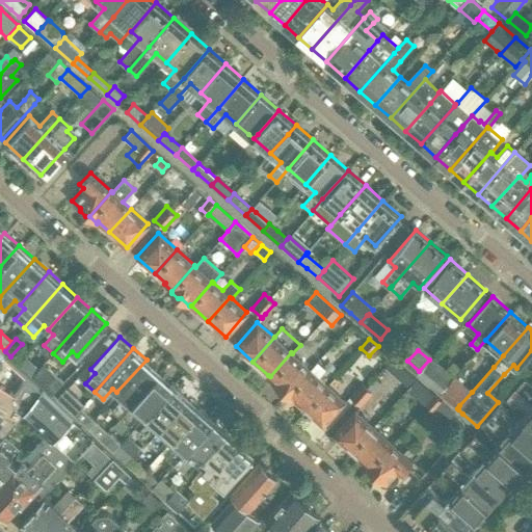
[(285,393),(287,394),(309,369),(292,353),(291,352),(270,376),(269,378),(277,386),(277,388),(283,393),(285,393)]
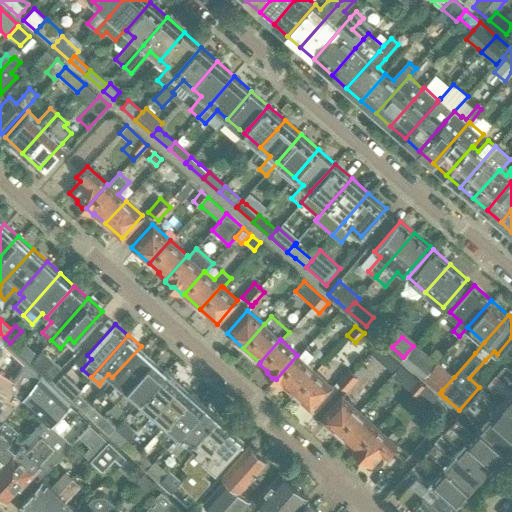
[(22,398),(39,375),(4,342),(0,347),(0,425),(5,419),(10,413),(22,398)]
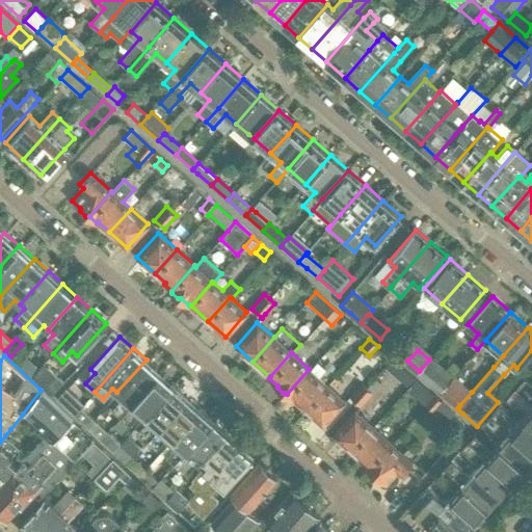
[(32,375),(40,367),(26,356),(20,364),(32,375)]
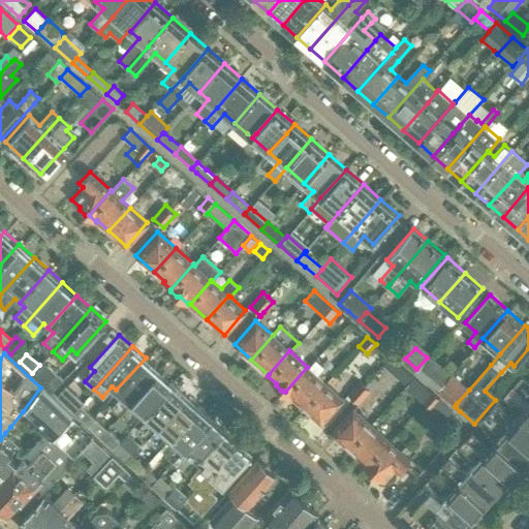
[(437,392),(452,375),(444,369),(442,367),(429,355),(427,358),(416,369),(415,371),(437,391),(437,392)]
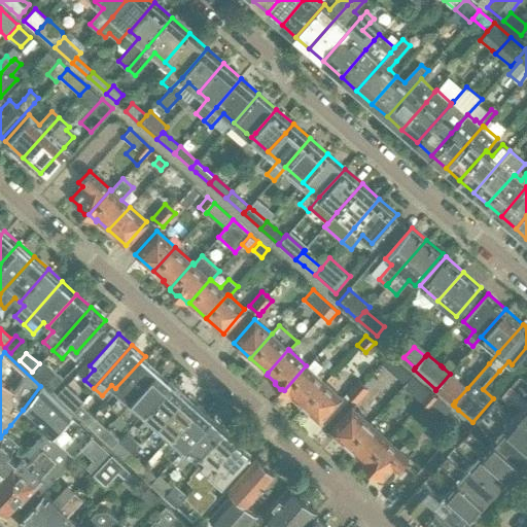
[(119,412),(159,369),(145,356),(115,388),(120,393),(111,403),(119,412)]
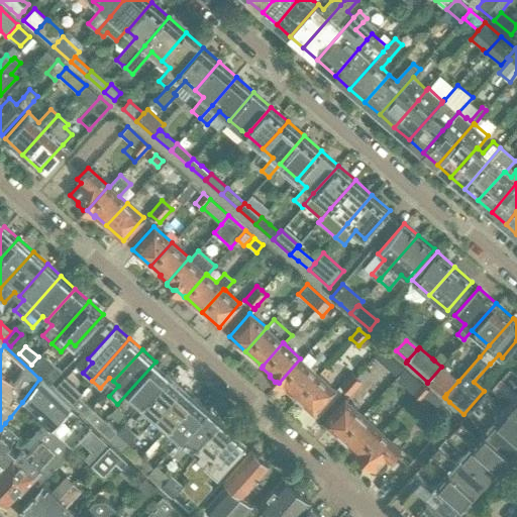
[(375,358),(397,377),(405,368),(383,349),(375,358)]
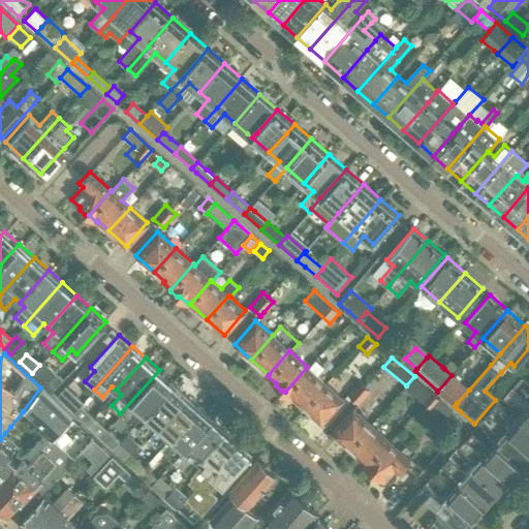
[(52,391),(63,378),(44,360),(39,365),(32,373),(52,391)]
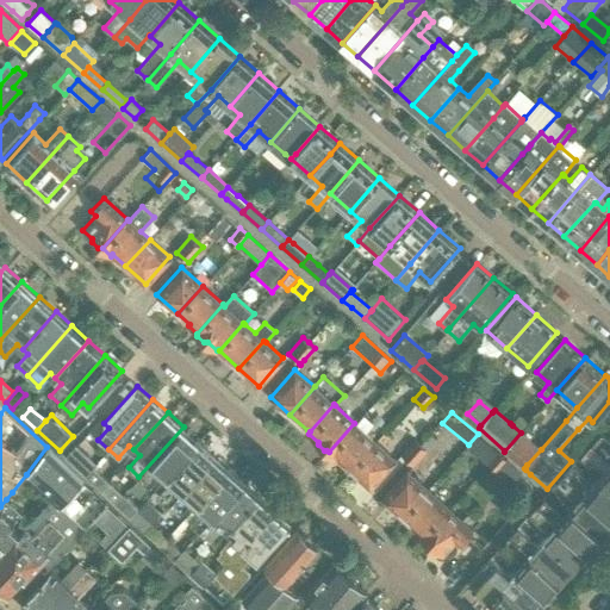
[(338,458),(350,468),(375,441),(366,433),(374,424),(363,416),(356,424),(354,423),(329,452),(337,460),(338,458)]
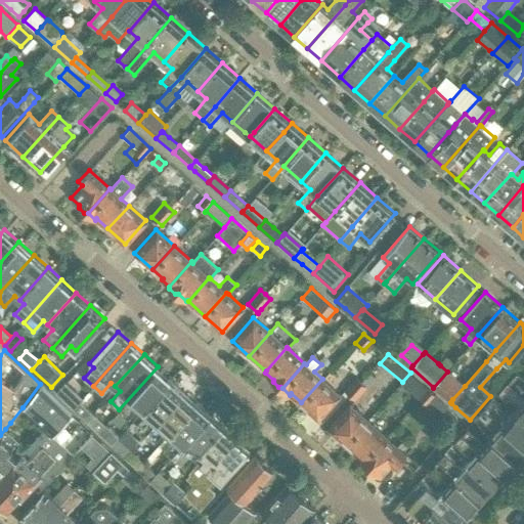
[(141,409),(170,378),(158,366),(119,409),(128,417),(137,406),(141,409)]
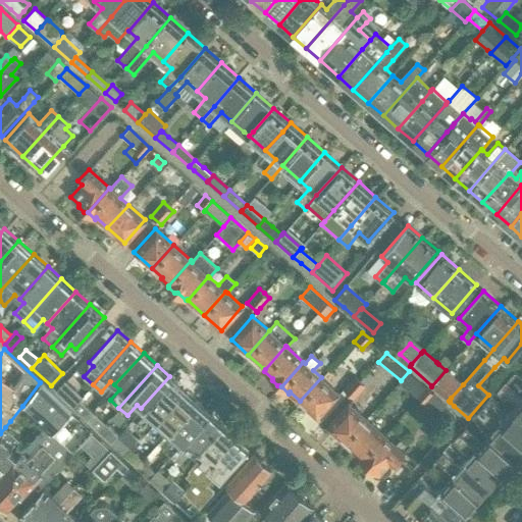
[(449,401),(451,398),(463,384),(446,370),(431,386),(449,401)]
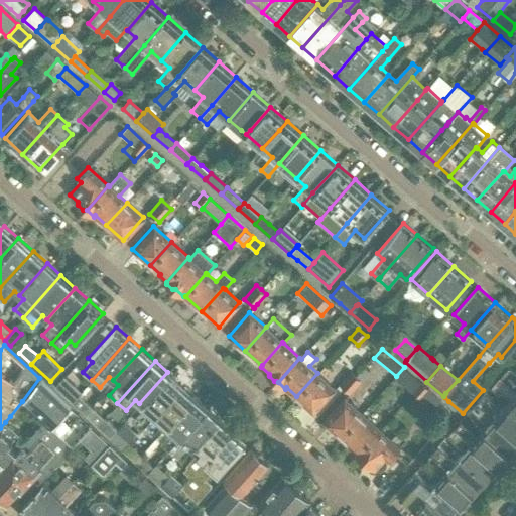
[(515,377),(515,376),(515,374),(515,370),(509,366),(501,375),(507,381),(515,389),(515,377)]
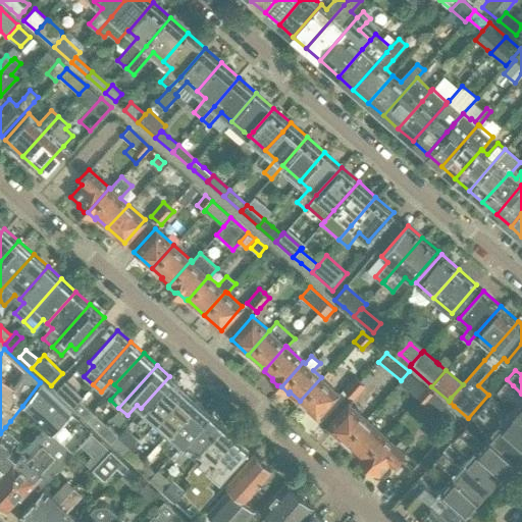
[(400,381),(418,398),(427,387),(409,371),(401,380),(401,381),(400,381)]
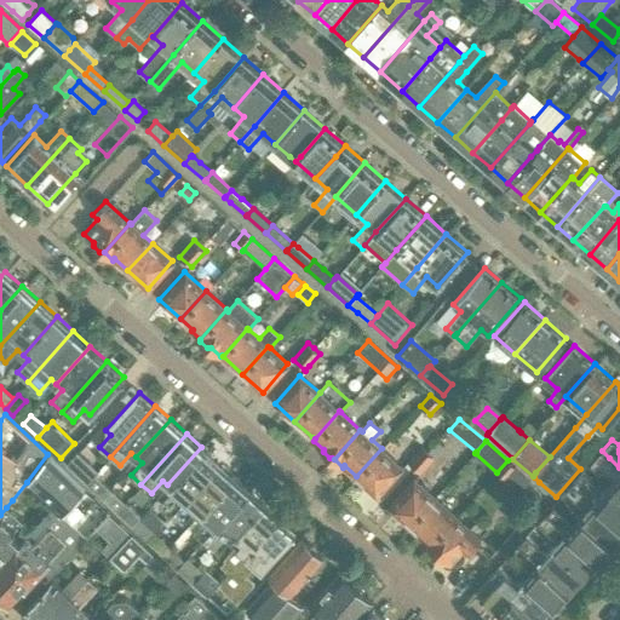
[(172,511),(217,461),(201,447),(167,484),(173,491),(162,503),(172,511)]
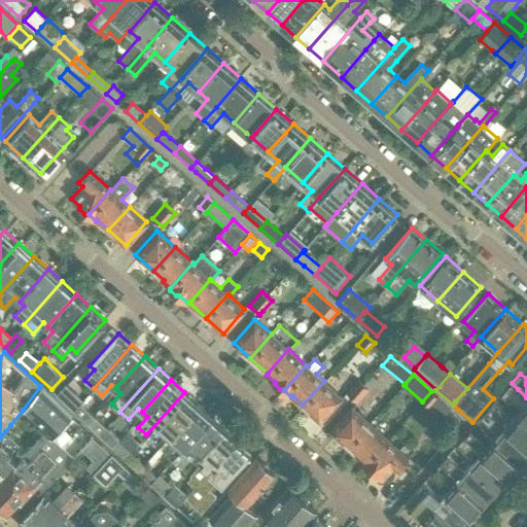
[(324,381),(303,405),(320,421),(342,397),(324,381)]
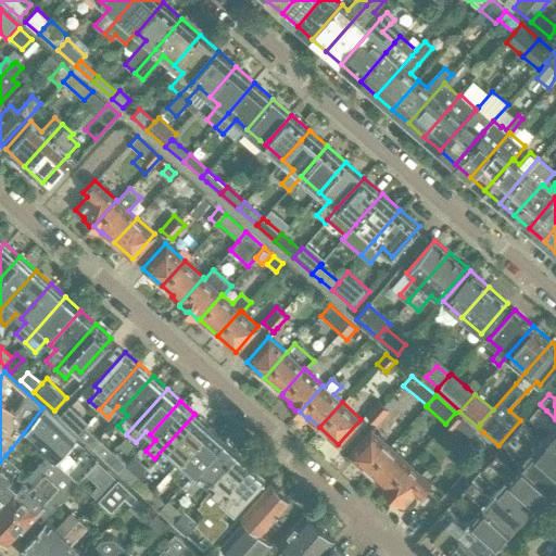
[(377,425),(390,411),(380,402),(367,416),(377,425)]
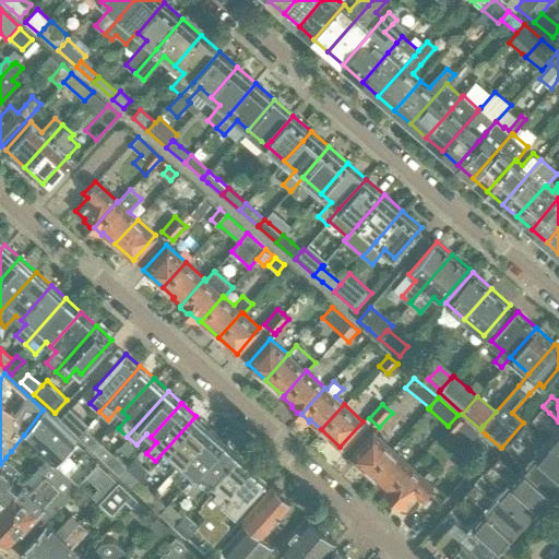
[(558,421),(549,413),(543,406),(533,417),(540,424),(542,421),(554,431),(547,438),(558,448),(558,421)]
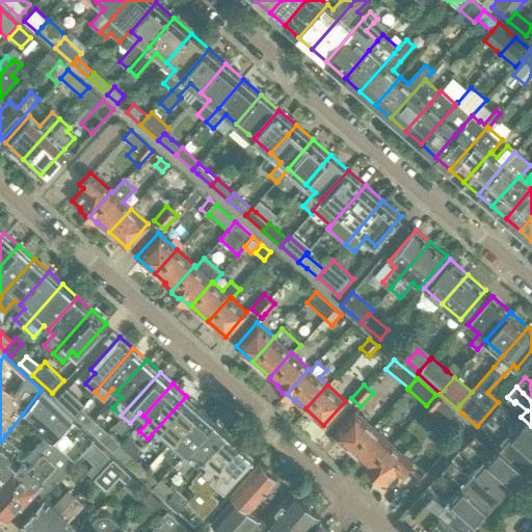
[(80,408),(84,403),(67,388),(57,399),(74,415),(80,408)]
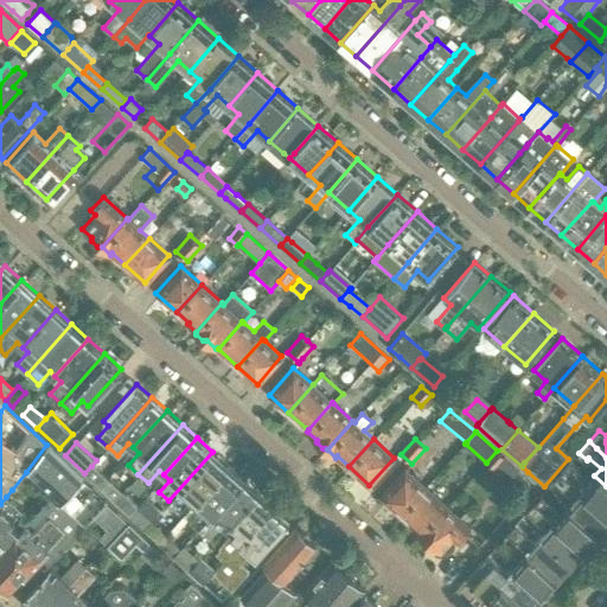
[(23,573),(33,582),(93,518),(108,502),(46,445),(26,472),(33,479),(52,497),(20,531),(0,553),(0,577),(10,587),(23,573)]
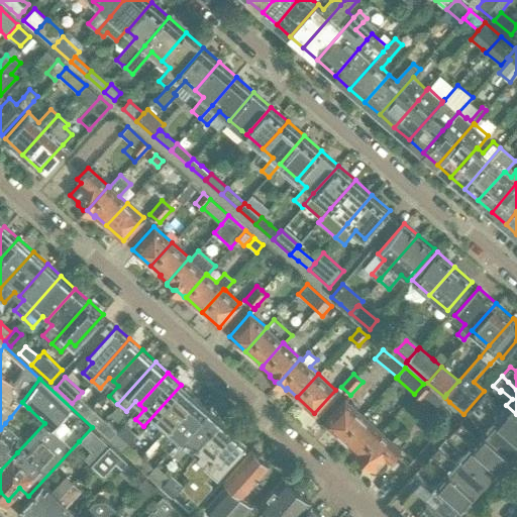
[(423,384),(414,394),(421,399),(419,401),(440,419),(448,411),(443,401),(423,384)]
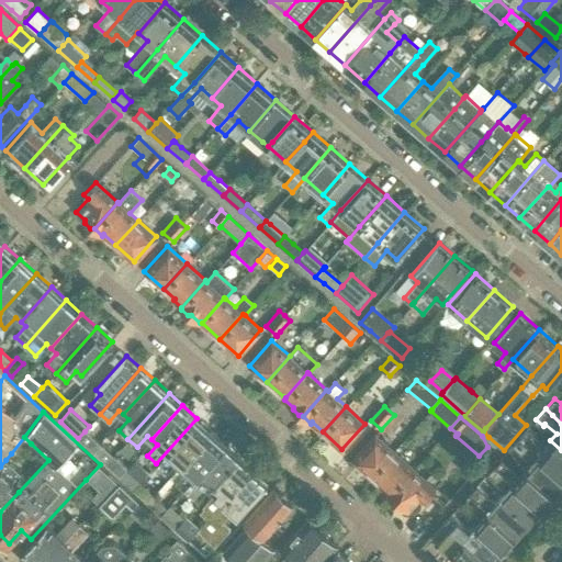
[(180,465),(211,431),(197,418),(156,463),(165,472),(175,460),(180,465)]
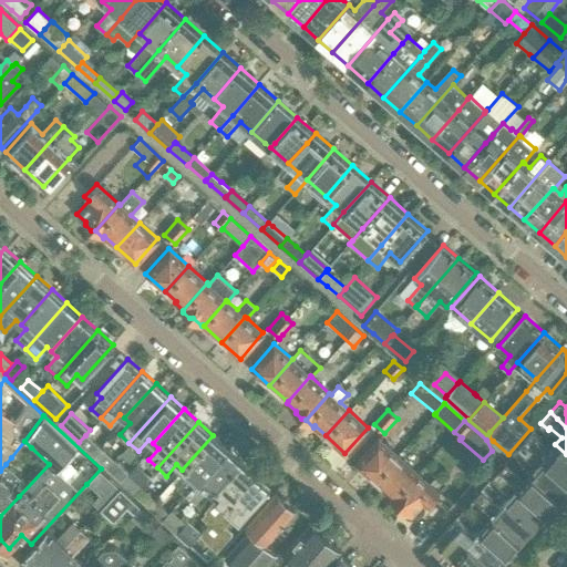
[(92,454),(99,446),(86,434),(90,431),(90,430),(85,435),(79,442),(89,452),(92,454)]
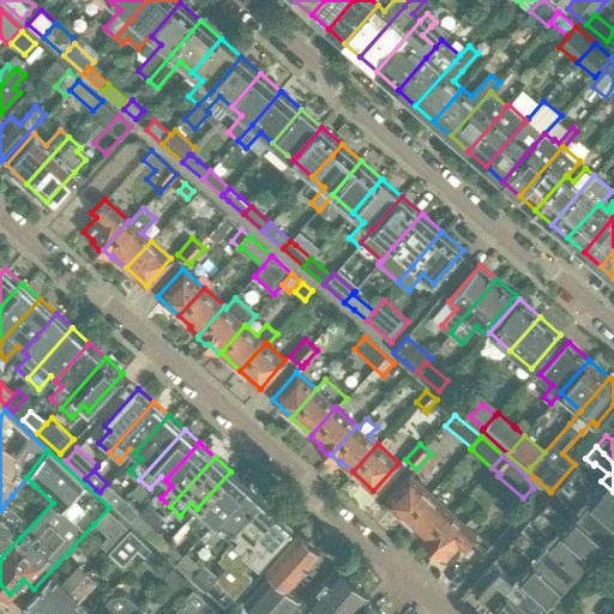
[(595,487),(585,479),(583,476),(587,473),(578,465),(567,477),(613,518),(613,492),(601,481),(595,487)]
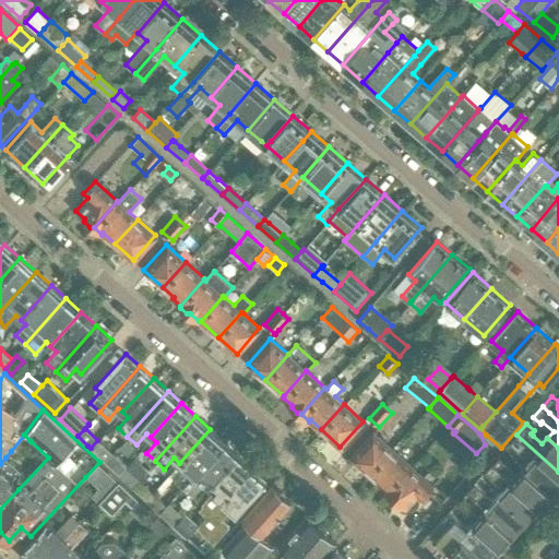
[(183,487),(224,441),(210,429),(179,463),(185,467),(175,478),(183,487)]
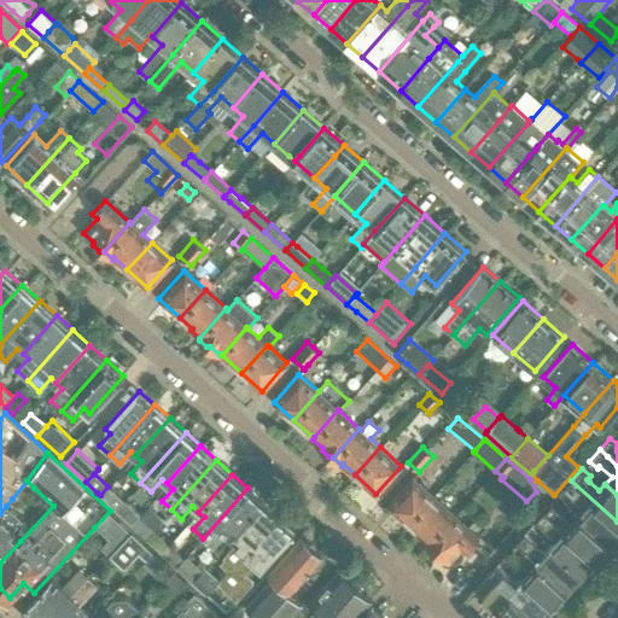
[(409,524),(435,496),(413,477),(388,505),(409,524)]
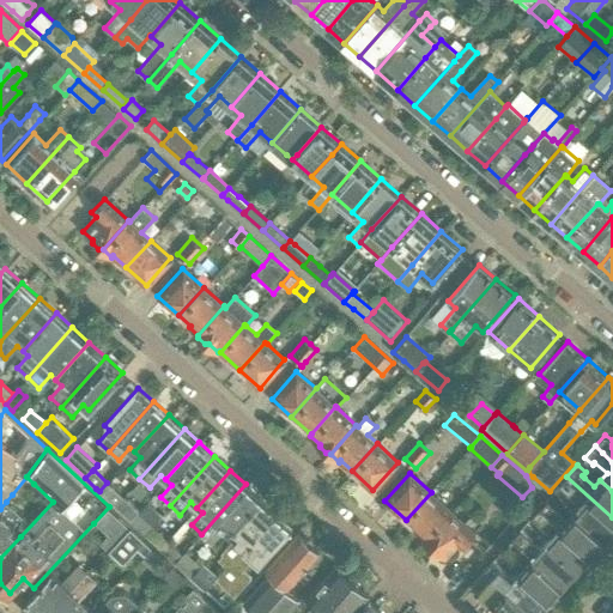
[(19,501),(34,484),(26,477),(12,495),(19,501)]
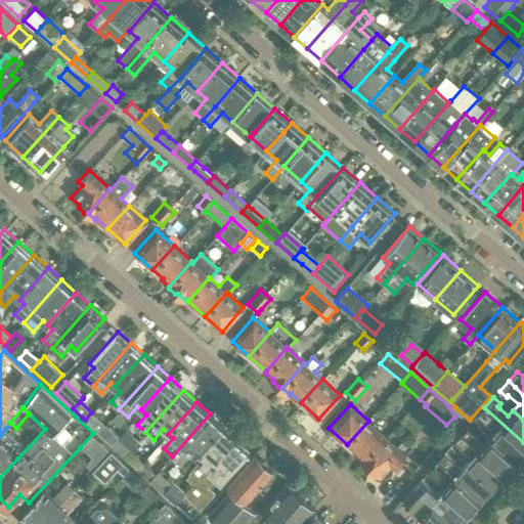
[(517,460),(523,450),(523,442),(484,407),(479,415),(495,430),(490,436),(517,460)]
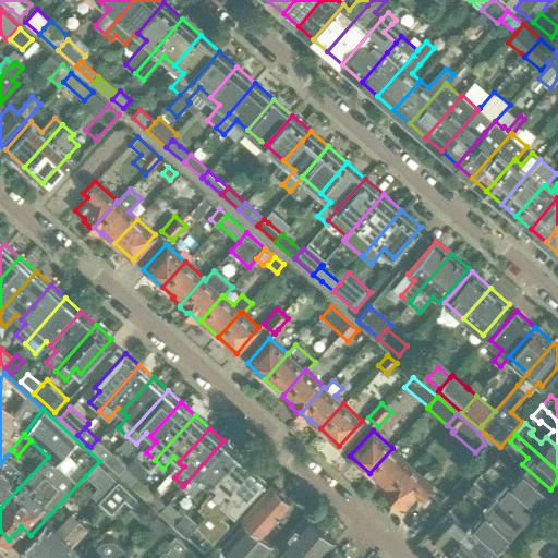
[(94,451),(105,460),(111,453),(111,452),(97,439),(91,447),(95,451),(94,451)]
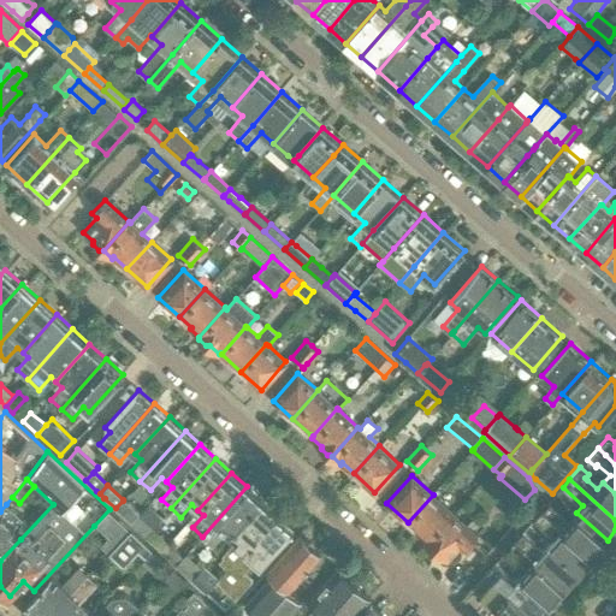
[(227,537),(261,499),(247,486),(202,537),(212,545),(223,533),(227,537)]
